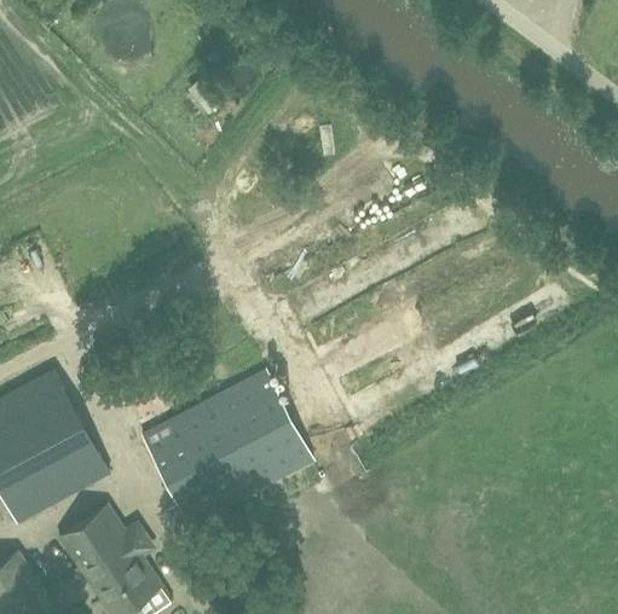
[(109,372),(152,456),(191,529),(315,464),(232,307),(109,372)]
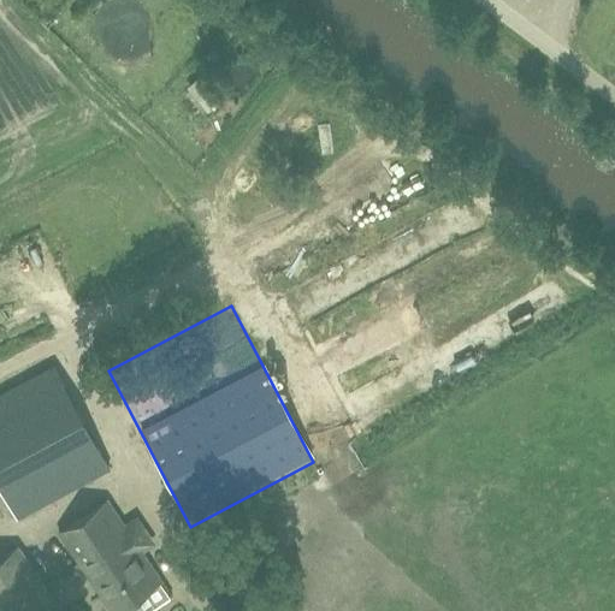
[(500,342),(516,334),(512,321),(494,328),(500,342)]
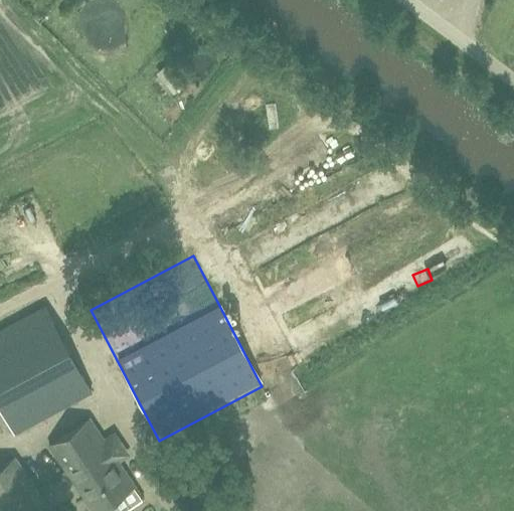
[(95,393),(48,307),(0,332),(0,399),(17,434),(95,393)]
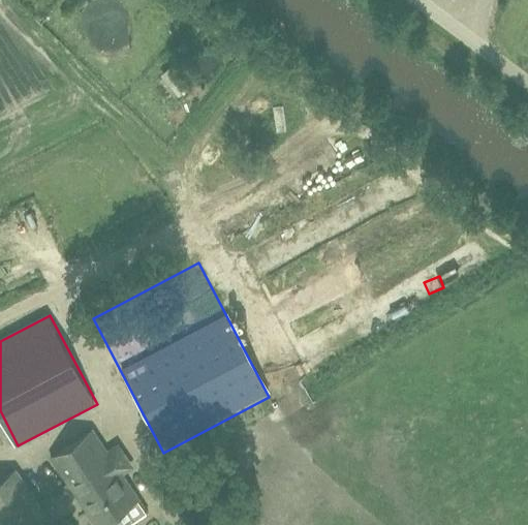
[(106,524),(140,503),(122,476),(131,470),(128,467),(116,449),(106,455),(93,434),(52,463),(93,524),(106,524)]
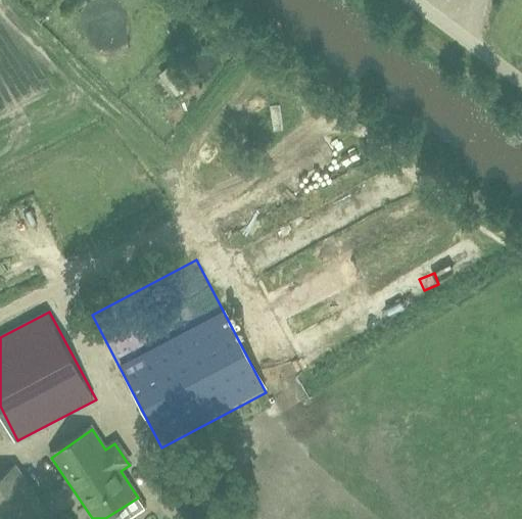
[(14,469),(0,478),(0,518),(42,518),(47,515),(14,469)]
